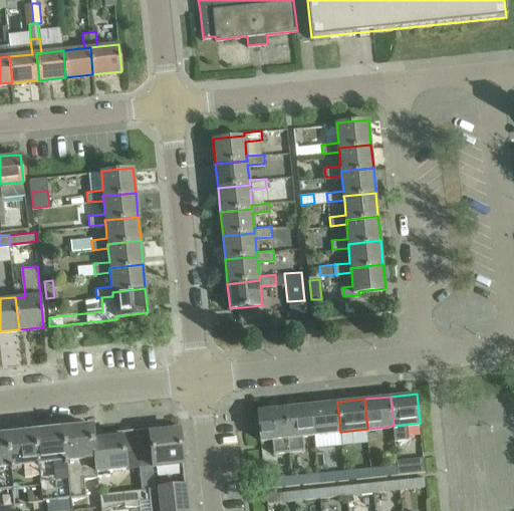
[(340,432),(337,402),(311,405),(314,434),(340,432)]
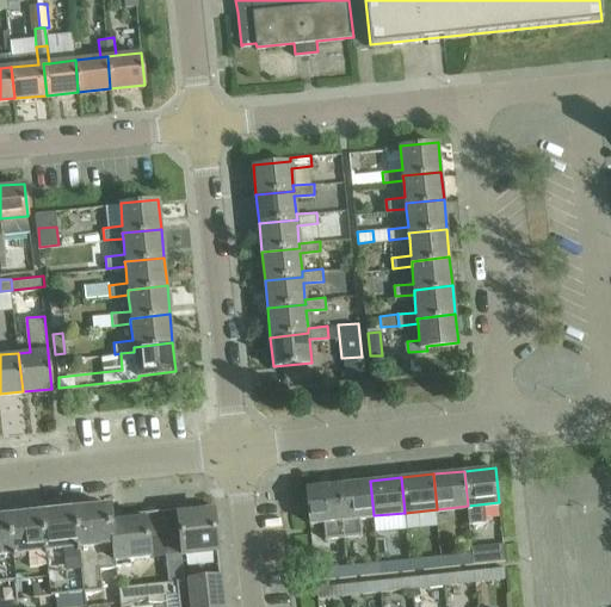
[(370,481),(338,484),(344,536),(362,534),(360,518),(374,515),(370,481)]
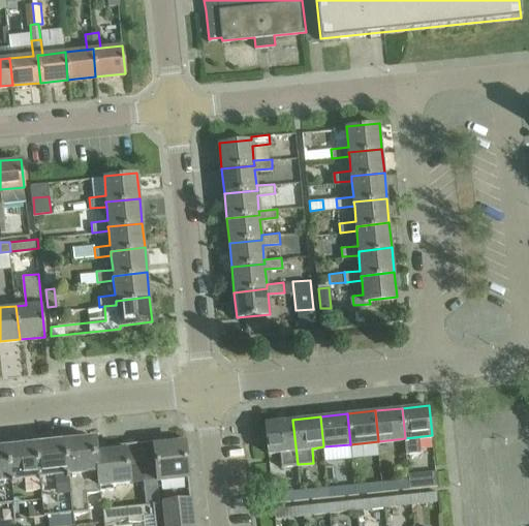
[(298,464),(292,420),(265,422),(268,453),(280,452),(281,466),(298,464)]
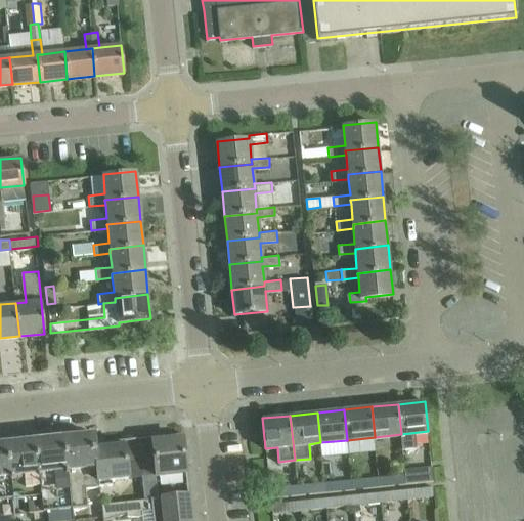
[(93,433),(63,436),(71,506),(88,505),(86,489),(99,487),(99,484),(98,480),(96,467),(94,447),(94,439),(93,433)]
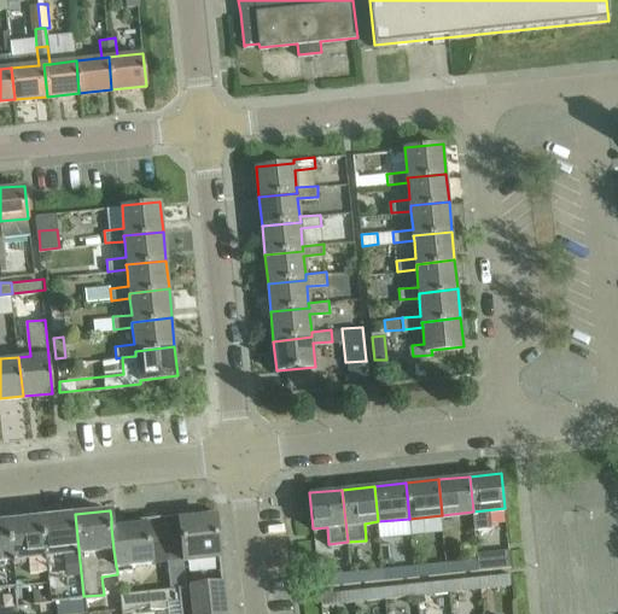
[(182,541),(165,543),(168,560),(184,559),(184,560),(185,560),(220,556),(219,548),(215,510),(179,514),(182,541)]
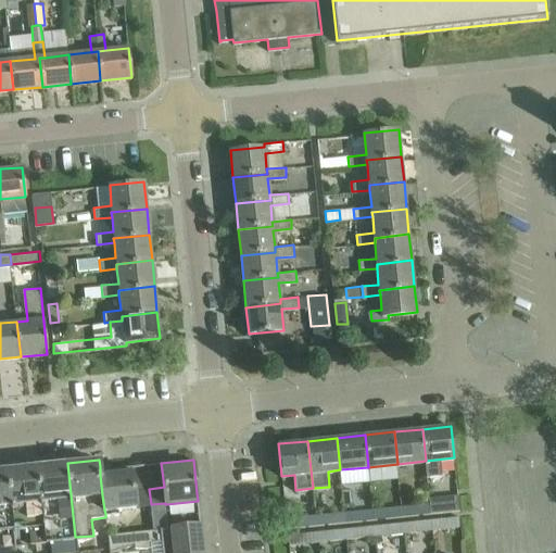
[(67,463),(37,466),(38,480),(40,495),(41,510),(42,524),(45,540),(60,539),(75,537),(67,463)]
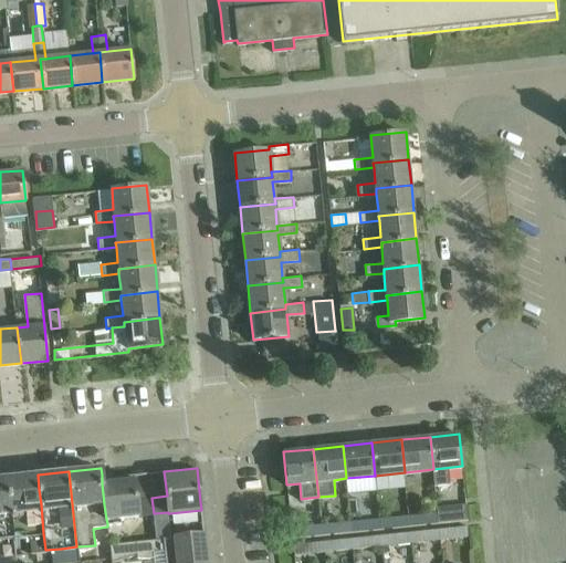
[(115,482),(102,483),(104,504),(106,519),(107,523),(121,522),(121,518),(138,515),(154,513),(152,498),(136,499),(134,476),(135,476),(135,473),(112,476),(112,478),(114,477),(115,482)]
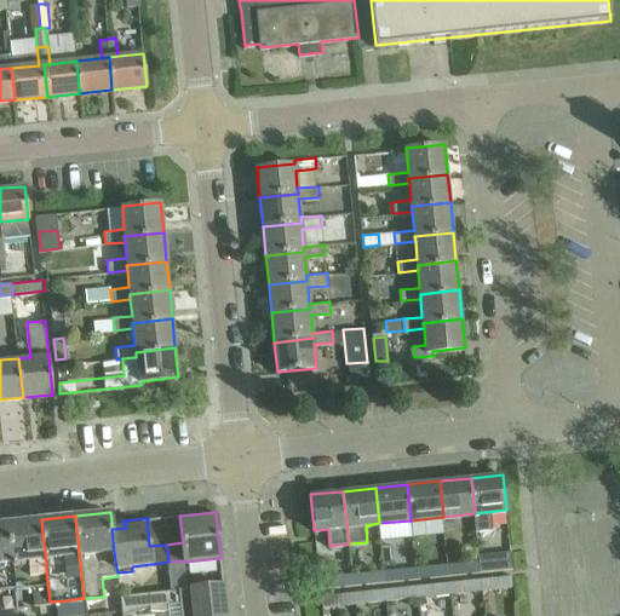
[(41,519),(7,523),(10,556),(11,568),(12,581),(13,587),(30,585),(33,604),(50,602),(47,583),(46,568),(45,552),(42,535),(41,519)]
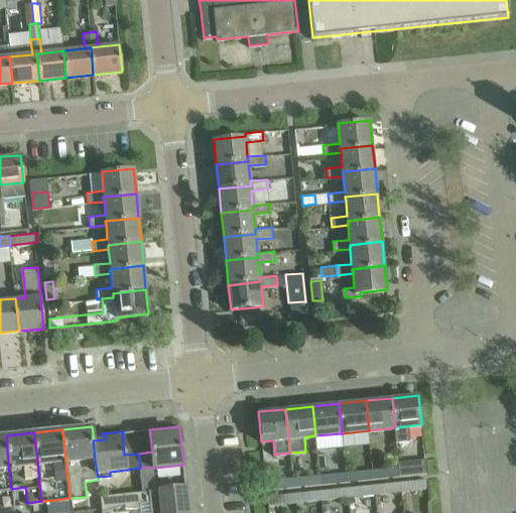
[(6,435),(0,435),(0,491),(11,490),(11,489),(10,484),(9,473),(8,463),(6,435)]
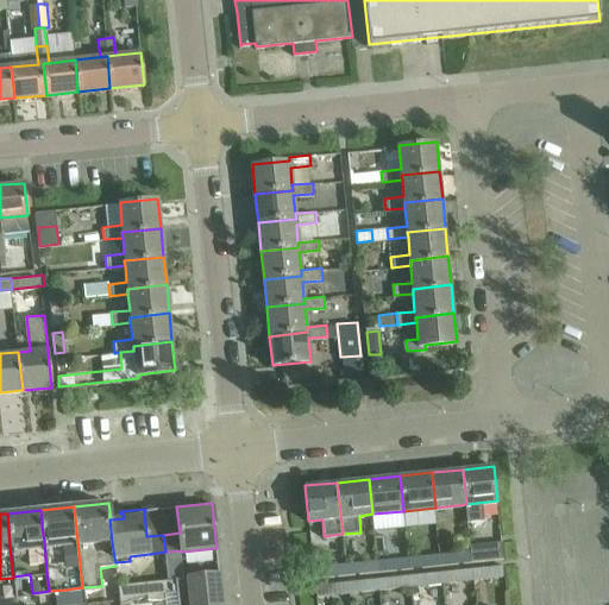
[(470,544),(472,559),(503,555),(501,541),(470,544)]
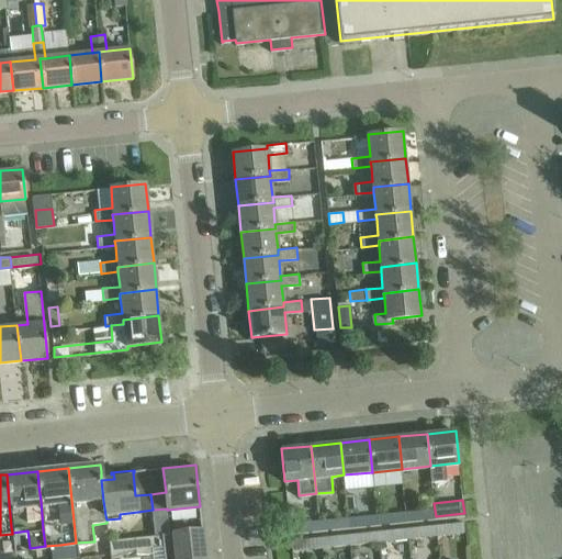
[(434,503),(405,506),(406,520),(436,516),(434,503)]
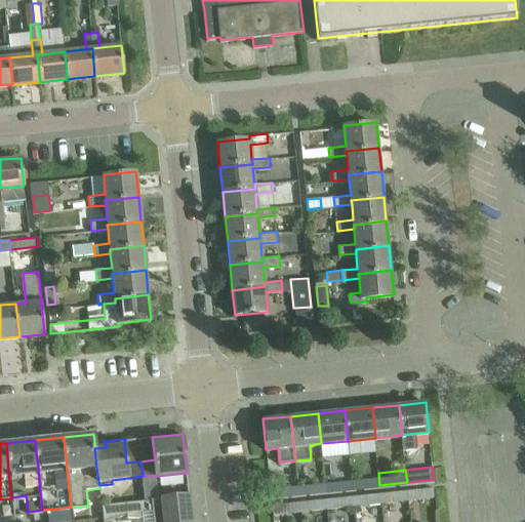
[(379,485),(378,473),(351,476),(353,488),(379,485)]
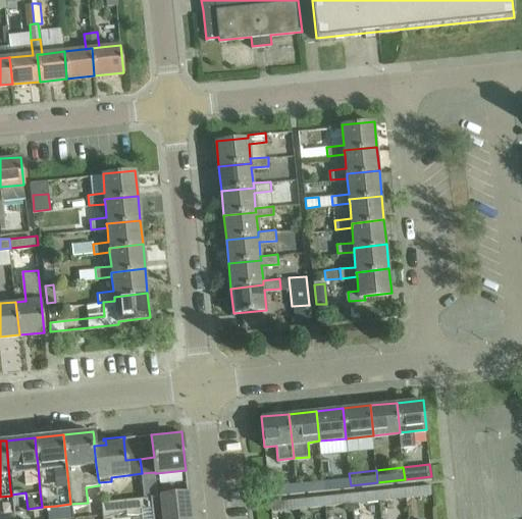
[(351,485),(349,473),(322,476),(324,488),(351,485)]
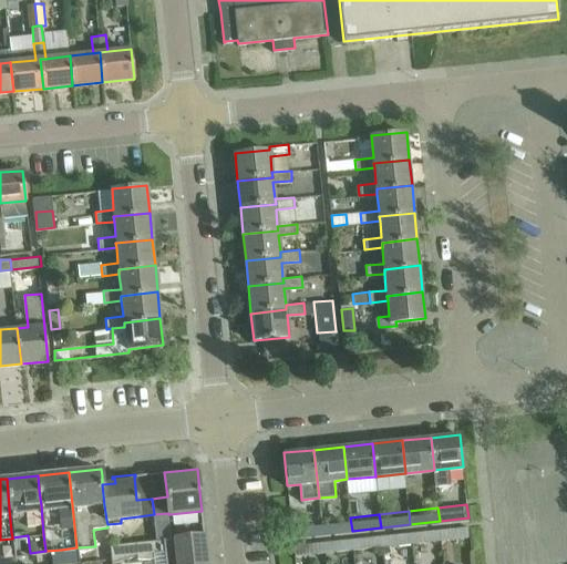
[(352,531),(350,518),(321,522),(322,534),(352,531)]
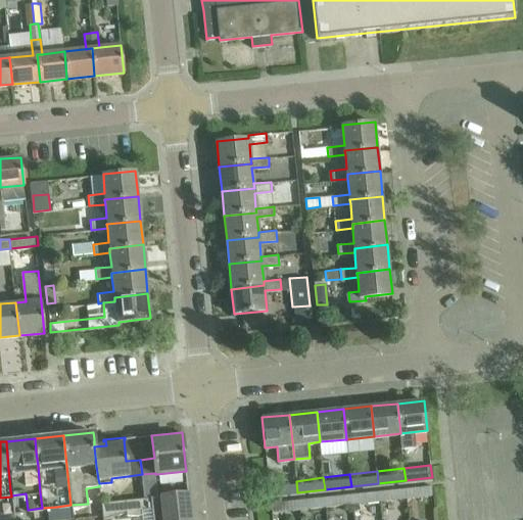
[(297,492),(296,481),(269,484),(270,497),(297,492)]
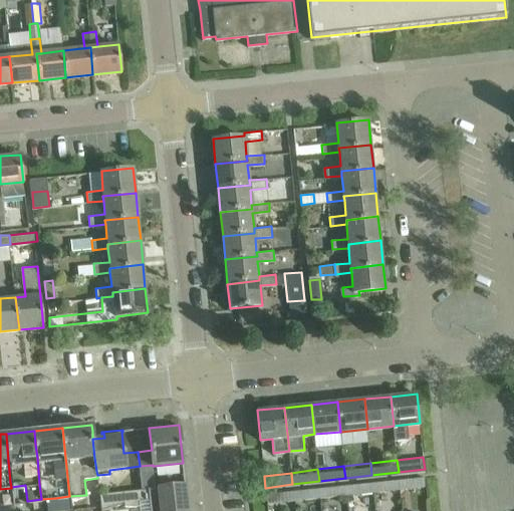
[(425,475),(399,478),(400,490),(427,487),(425,475)]
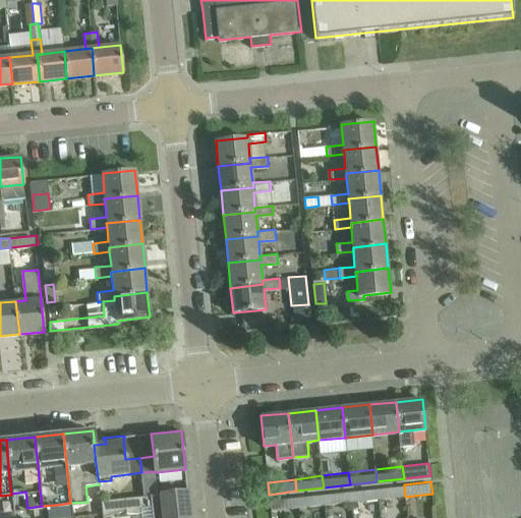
[(405,497),(404,484),(378,488),(379,500),(405,497)]
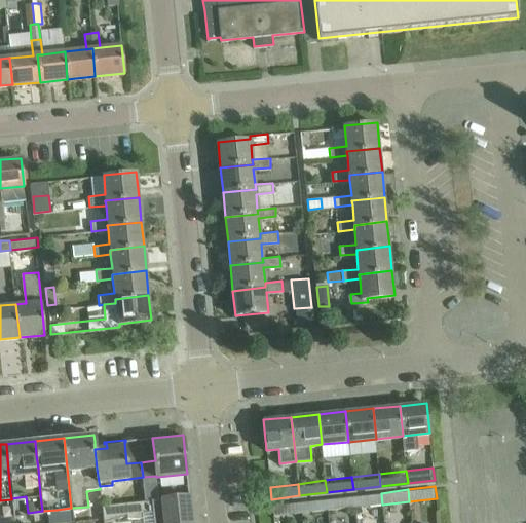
[(381,493),(353,496),(355,509),(382,505),(381,493)]
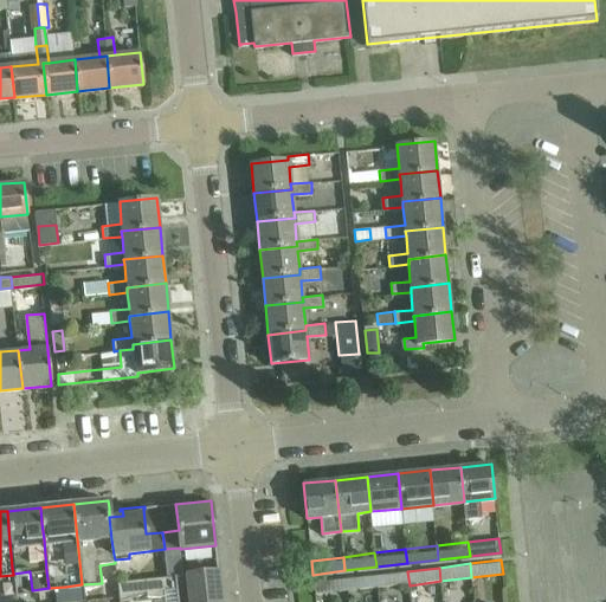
[(219,601),(221,601),(218,570),(117,581),(120,600),(121,600),(146,593),(147,595),(159,596),(171,593),(169,589),(176,589),(176,601),(219,601)]
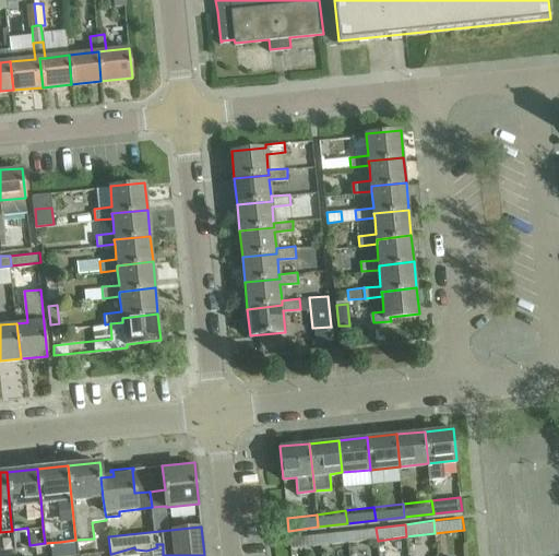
[(376,528),(347,531),(348,544),(378,541),(376,528)]
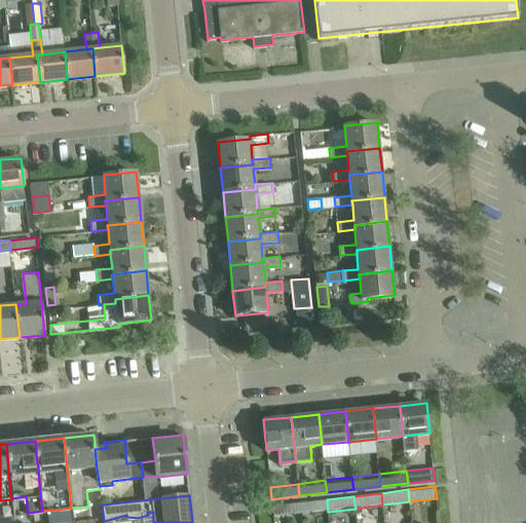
[(328,512),(327,499),(300,502),(301,515),(328,512)]
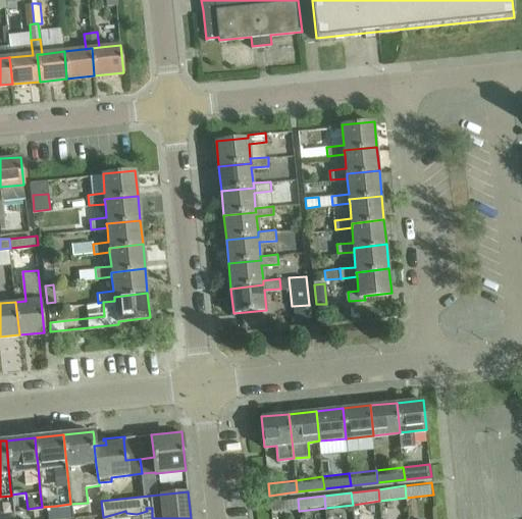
[(299,511),(298,499),(270,502),(271,514),(299,511)]
